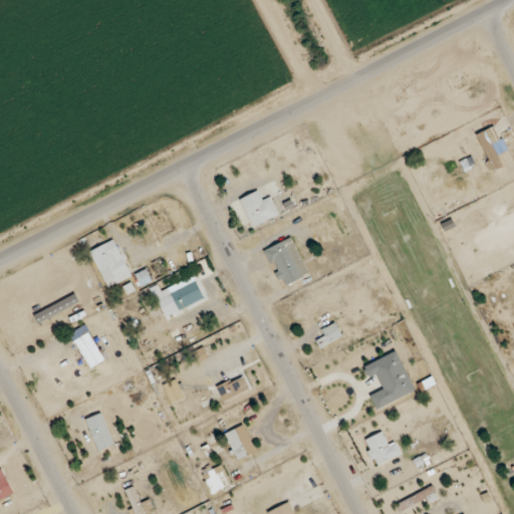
[(501,167),(497,153),(503,152),(496,127),(479,132),(489,170),(501,167)]
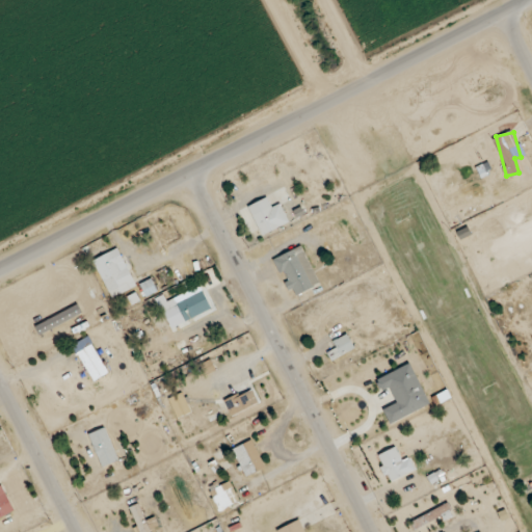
[(289,222),(280,202),(270,207),(266,197),(248,206),(262,235),(289,222)]
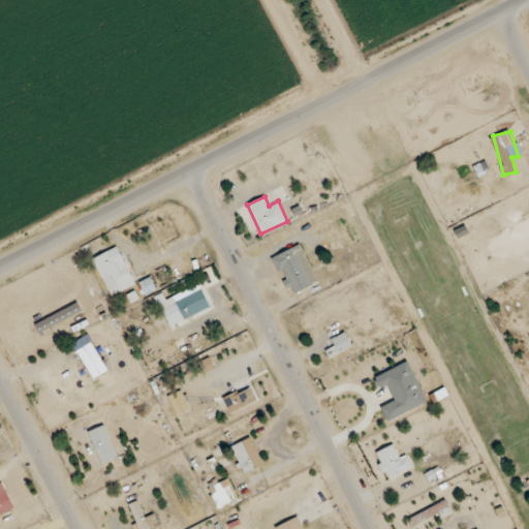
[(288,296),(316,285),(302,245),(274,254),(288,296)]
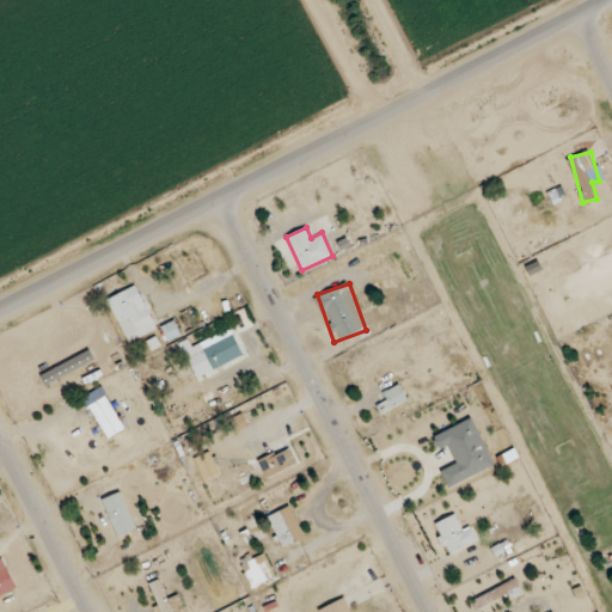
[(106,299),(128,343),(157,329),(136,285),(106,299)]
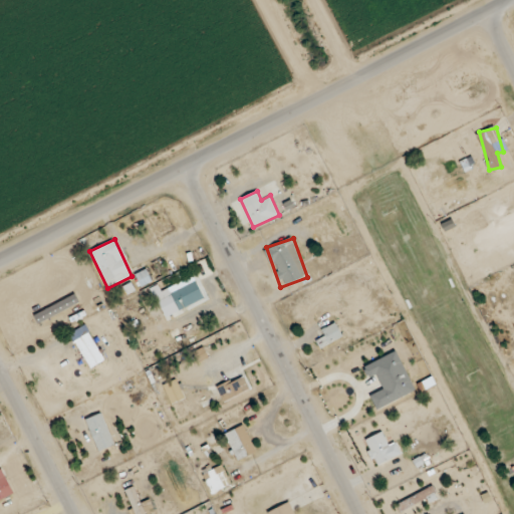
[(165,290),(176,312),(204,297),(192,275),(165,290)]
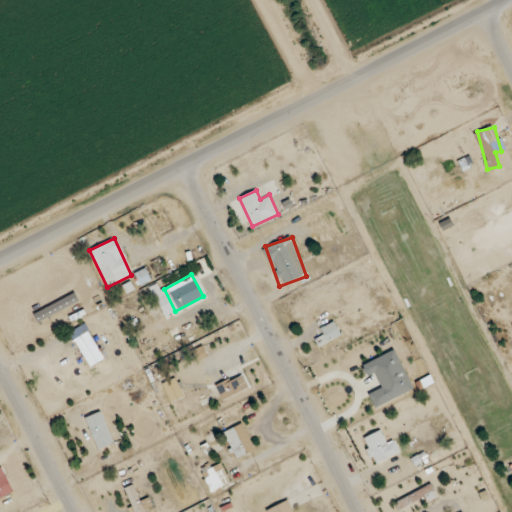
[(82,312),(79,304),(59,310),(57,304),(47,308),(52,322),(82,312)]
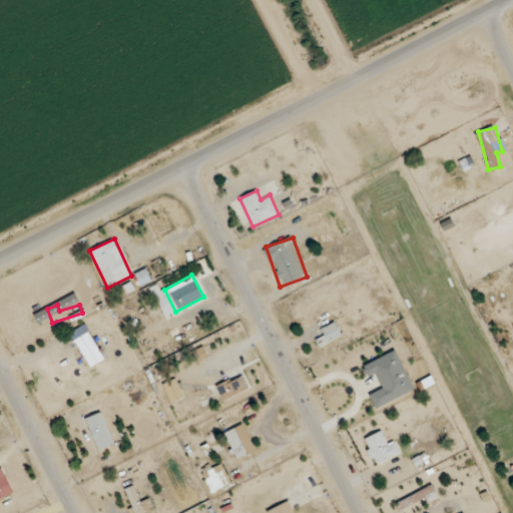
[(321,328),(325,338),(317,340),(320,347),(342,338),(336,323),(321,328)]
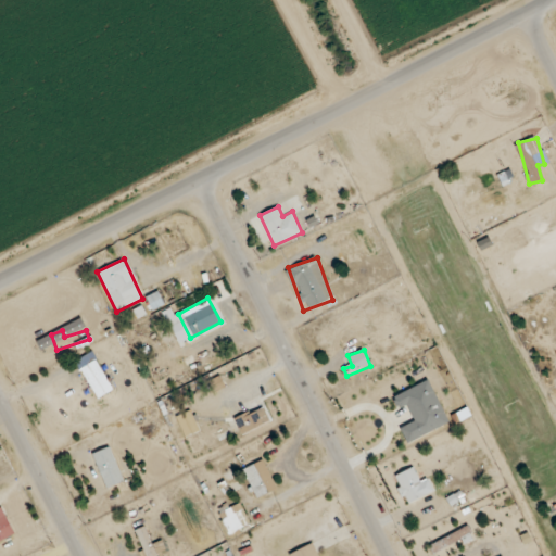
[(115,387),(90,352),(75,363),(100,397),(115,387)]
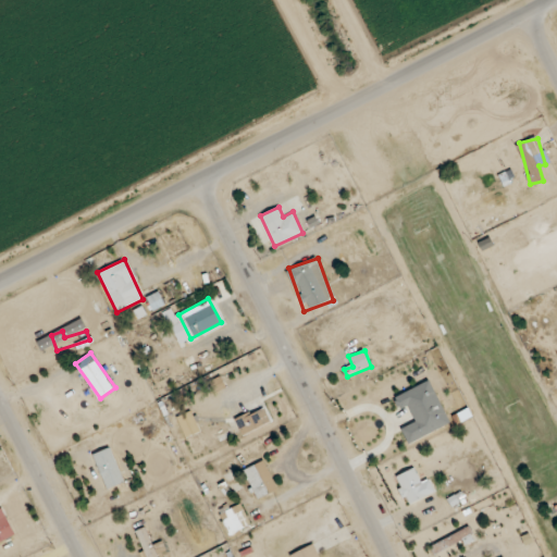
[(394,396),(399,408),(405,405),(412,422),(400,428),(408,443),(450,424),(431,380),(394,396)]
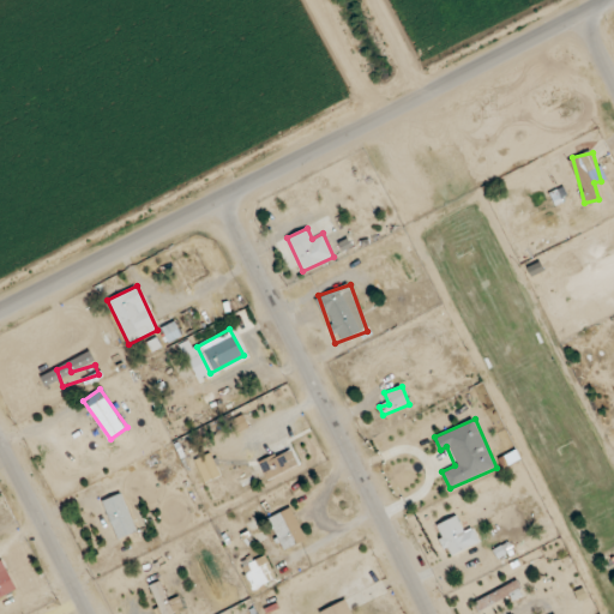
[(299,463),(289,446),(258,462),(268,480),(299,463)]
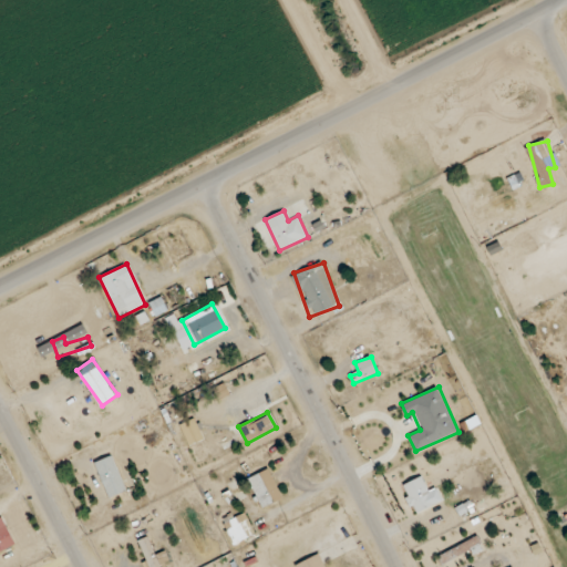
[(178,425),(189,445),(205,436),(194,418),(178,425)]
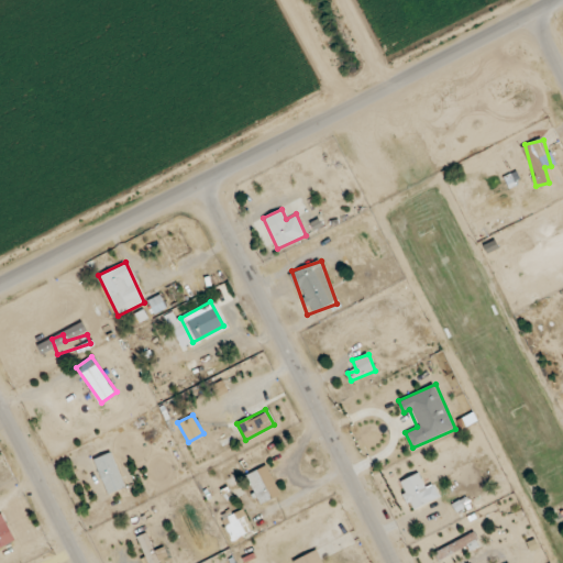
[(94,459),(108,495),(127,487),(112,451),(94,459)]
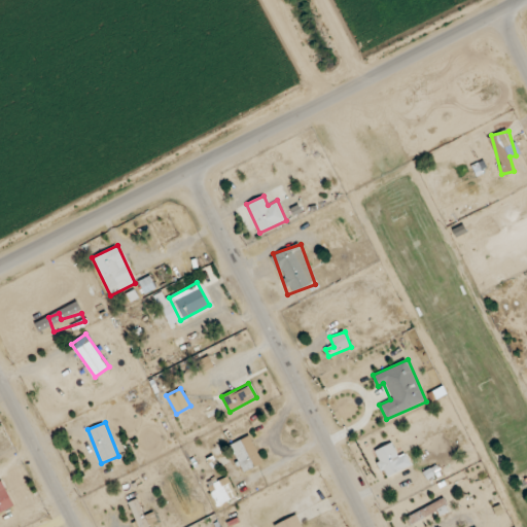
[(232,443),(240,471),(256,467),(248,437),(232,443)]
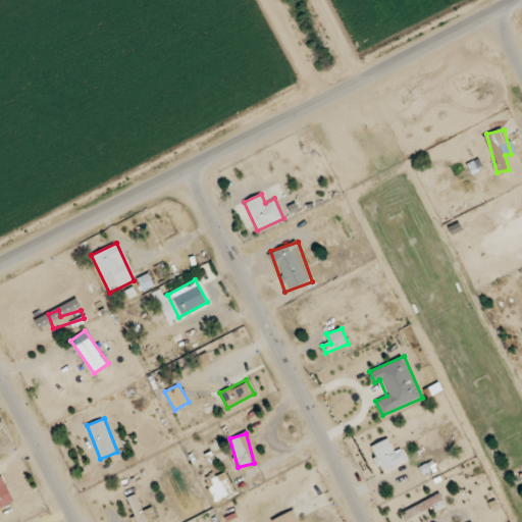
[(381,475),(408,462),(400,445),(392,449),(386,438),(368,447),(381,475)]
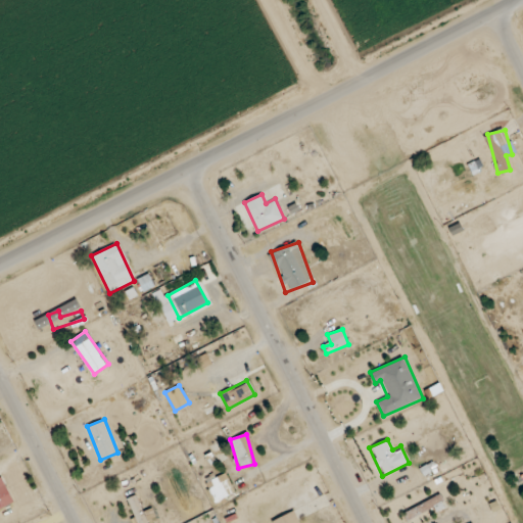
[(233,495),(224,471),(203,478),(212,503),(233,495)]
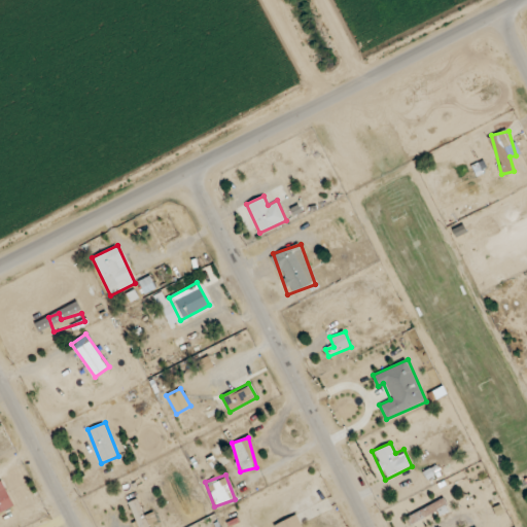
[(0,512),(14,505),(2,481),(0,481),(0,512)]
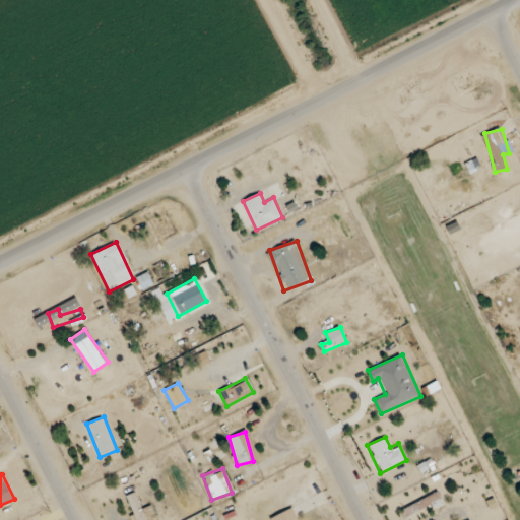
[(147,519),(138,491),(126,495),(133,519),(147,519)]
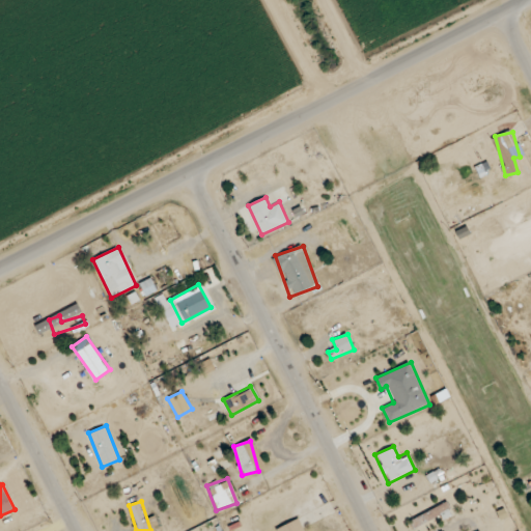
[(410,522),(415,530),(451,511),(446,501),(410,522)]
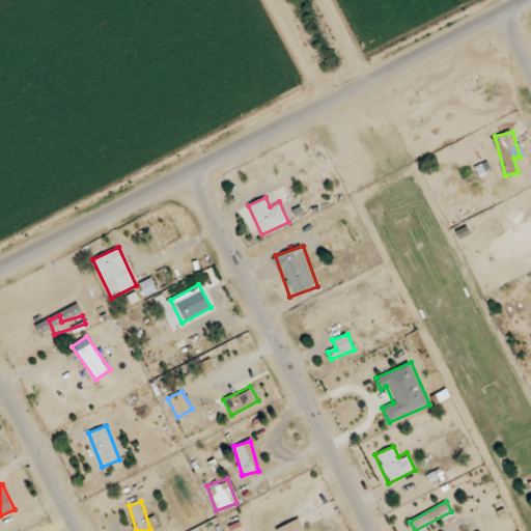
[(276,530),(305,530),(298,518),(276,530)]
